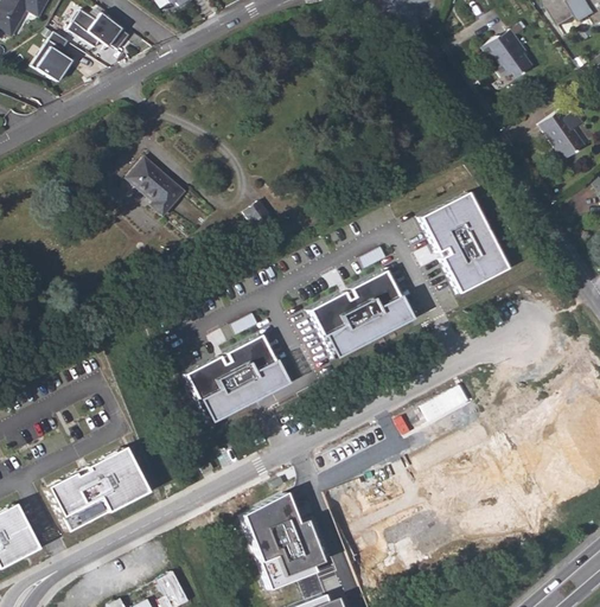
[(2,0),(0,6),(0,29),(13,37),(27,11),(42,19),(51,0),(2,0)]
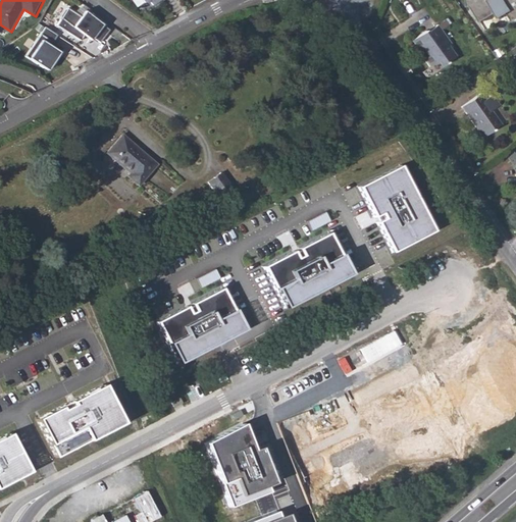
[(478,5),(487,20),(502,11),(506,16),(515,11),(515,0),(473,0),(474,5),(478,5)]
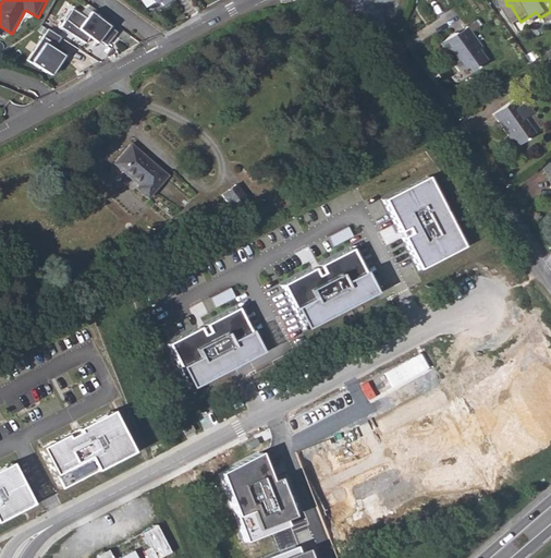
[(78,9),(66,27),(99,49),(105,40),(112,46),(123,32),(96,10),(93,16),(78,9)]
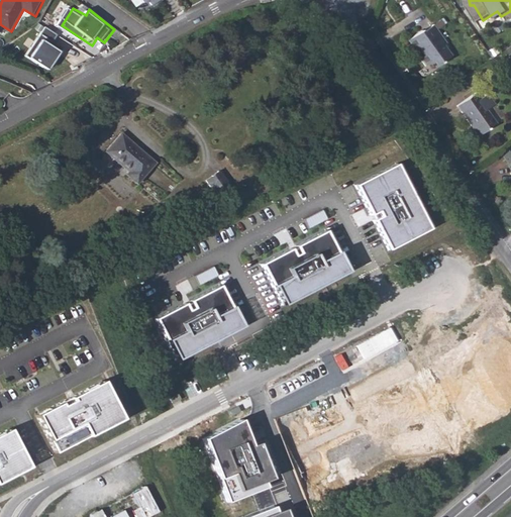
[(423,24),(407,35),(418,52),(416,53),(424,64),(436,56),(439,62),(453,52),(446,41),(449,39),(436,20),(425,27),(423,24)]
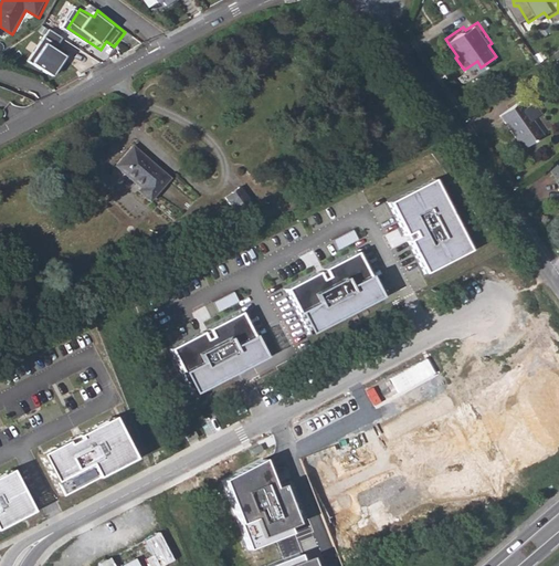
[(69,38),(54,29),(32,62),(56,79),(72,56),(61,50),(69,38)]
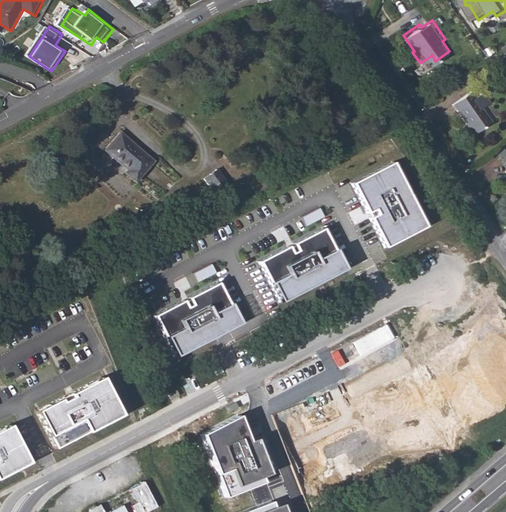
[(474,87),(454,101),(475,132),(493,120),(478,98),(480,96),(474,87)]
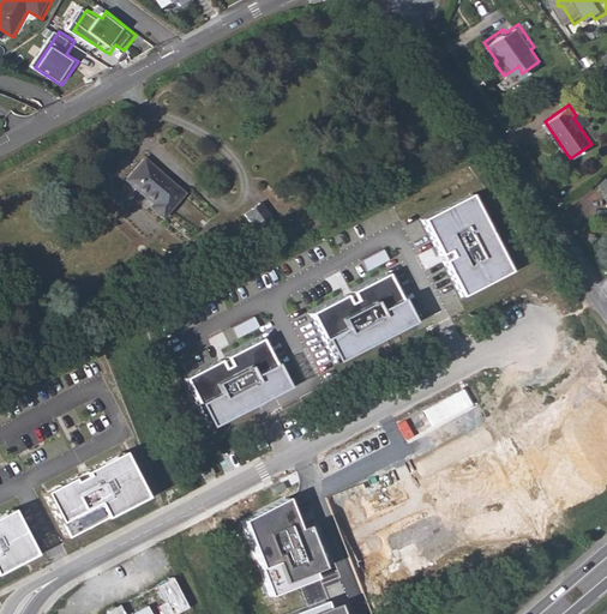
[(151,157),(132,178),(161,203),(158,205),(170,216),(191,193),(151,157)]
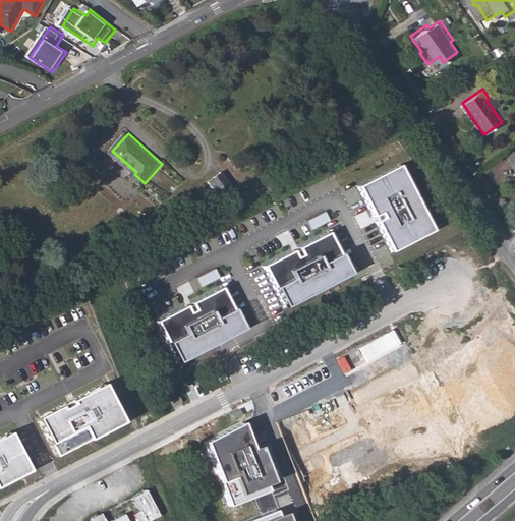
[(403,163),(361,186),(397,251),(441,230),(403,163)]
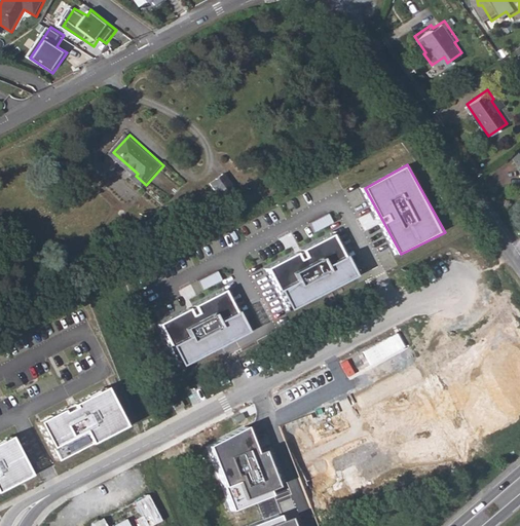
[(226,178),(214,187),(226,202),(238,193),(226,178)]
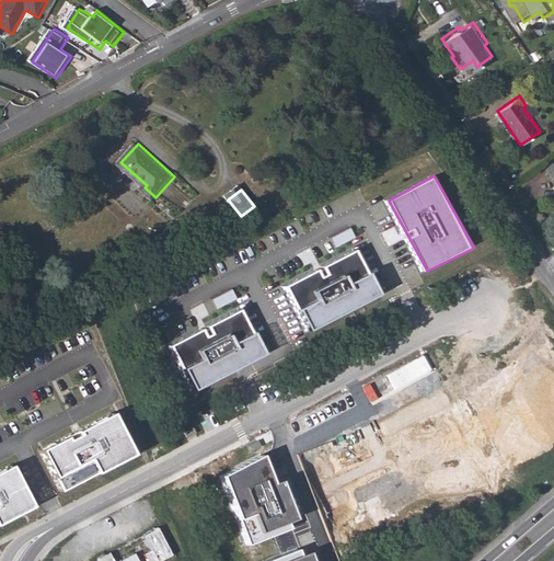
[(359,249),(287,285),(311,332),(385,293),(359,249)]
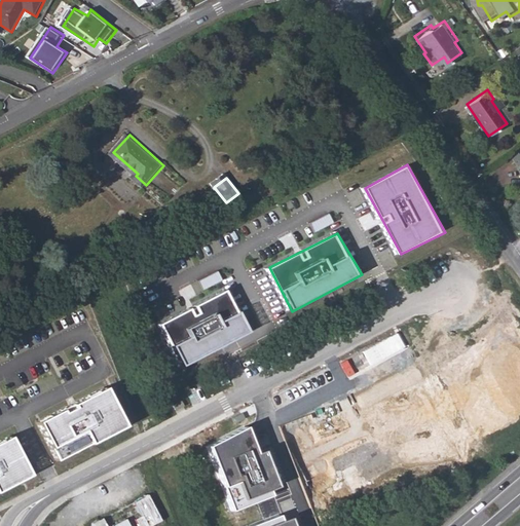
[(228,289),(162,324),(186,367),(254,331),(228,289)]
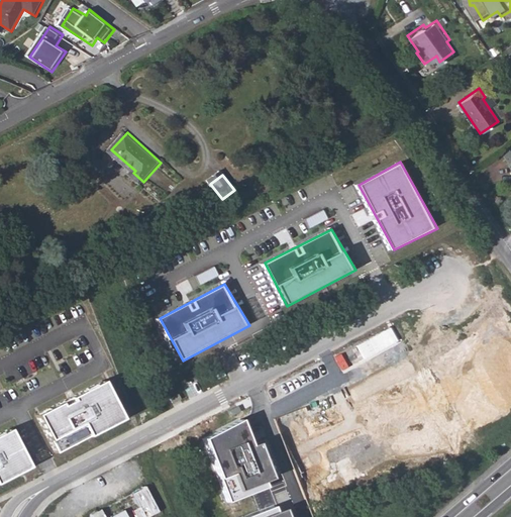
[(121,422),(101,384),(35,417),(56,456),(121,422)]
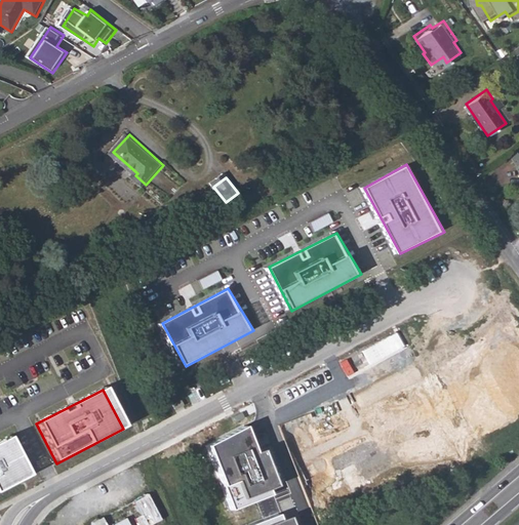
[(250,426),(211,445),(237,512),(276,496),(276,488),(281,486),(267,449),(258,454),(250,426)]
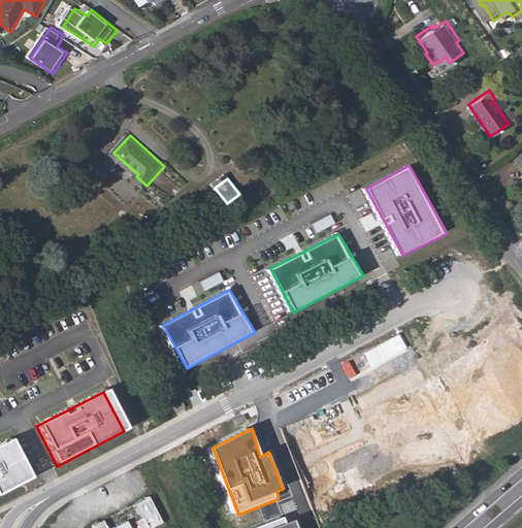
[(7,441),(0,444),(0,494),(27,482),(7,441)]
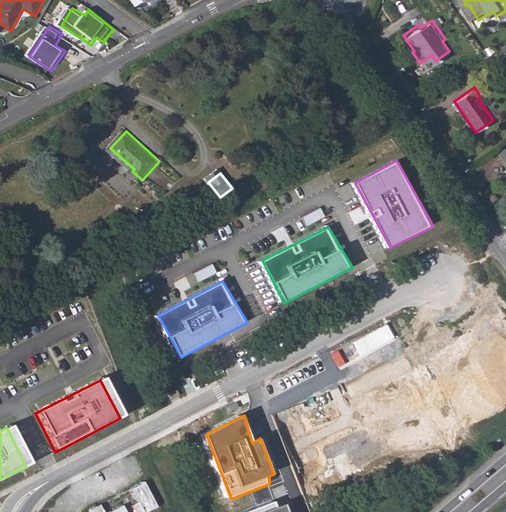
[(276,502),(251,511),(290,511),(287,504),(279,508),(276,502)]
